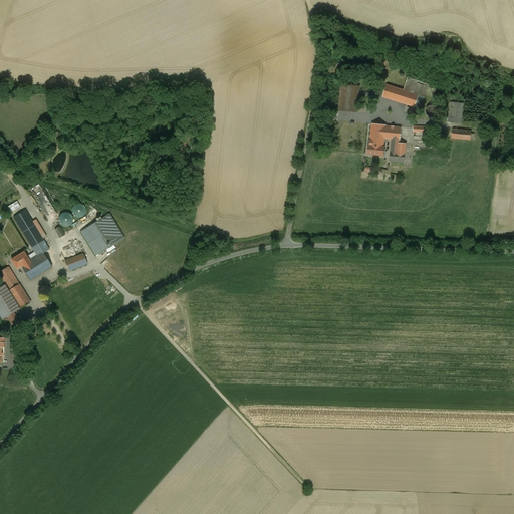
[(407,80),(404,90),(387,85),(382,96),(421,108),(424,97),(423,96),(427,84),(417,80),(416,83),(407,80)]
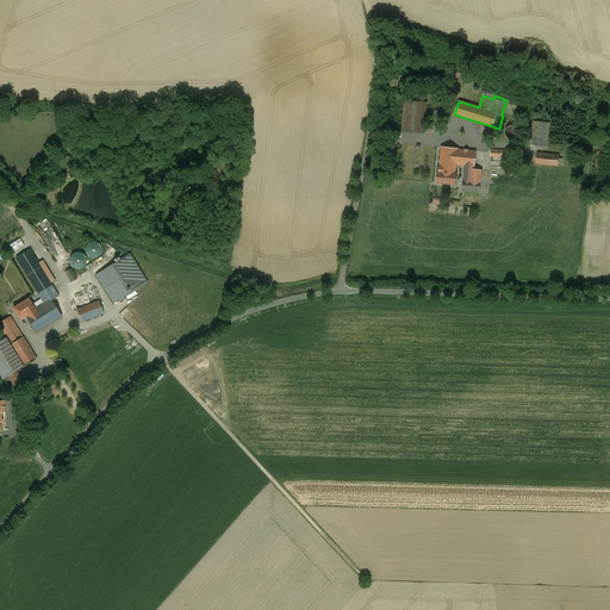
[(421,101),(405,100),(402,131),(418,134),(418,125),(421,101)]
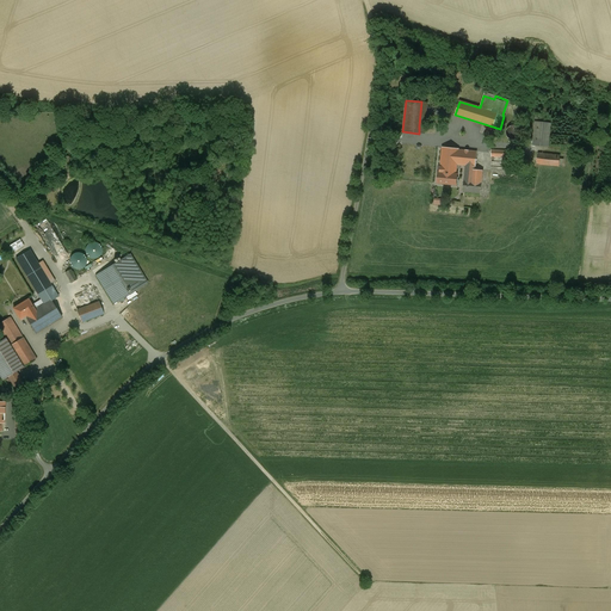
[(550,123),(536,122),(532,146),(548,147),(550,123)]
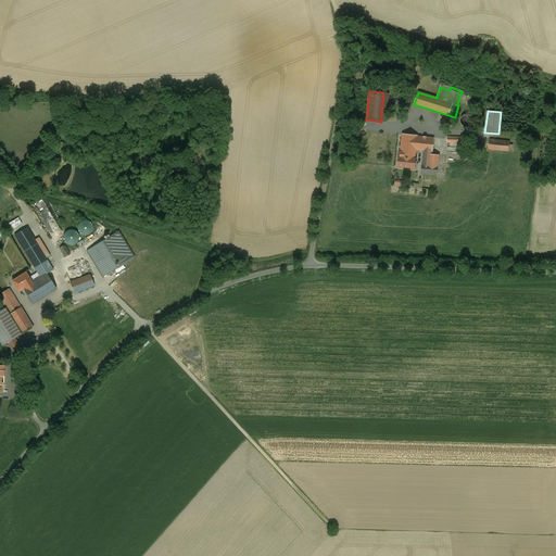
[(474,123),(474,121),(472,118),(471,116),(469,115),(467,114),(465,115),(463,116),(460,118),(460,121),(460,124),(463,126),(465,127),(467,127),(469,127),(471,125),(474,123)]
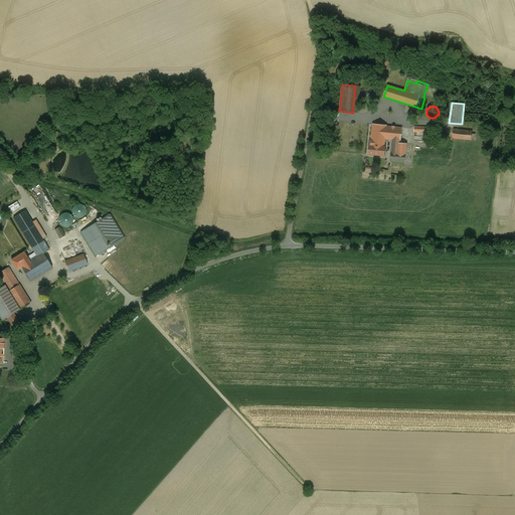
[(386,126),(372,125),(371,141),(370,141),(369,142),(368,144),(369,145),(384,147),(384,142),(386,126)]
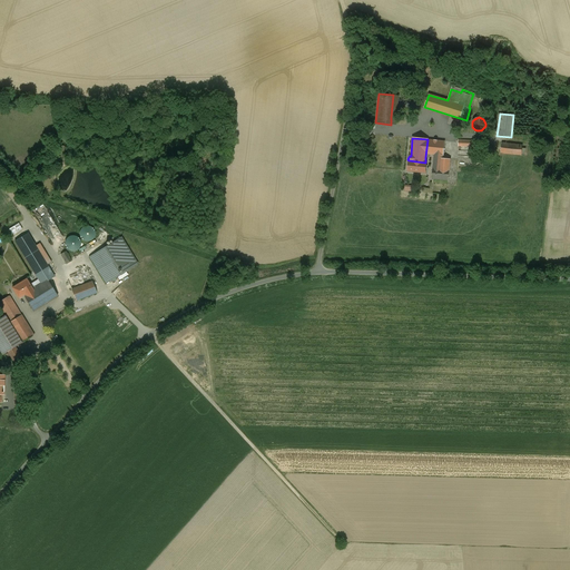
[(444,141),(428,139),(425,157),(429,157),(430,154),(434,155),(433,157),(442,158),(444,141)]
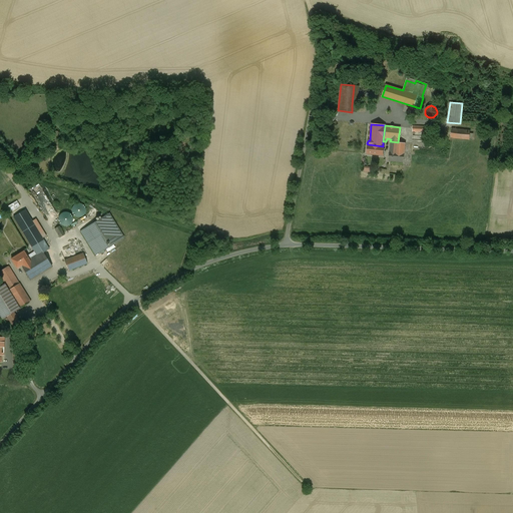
[(62,128),(55,126),(52,137),(58,139),(62,128)]
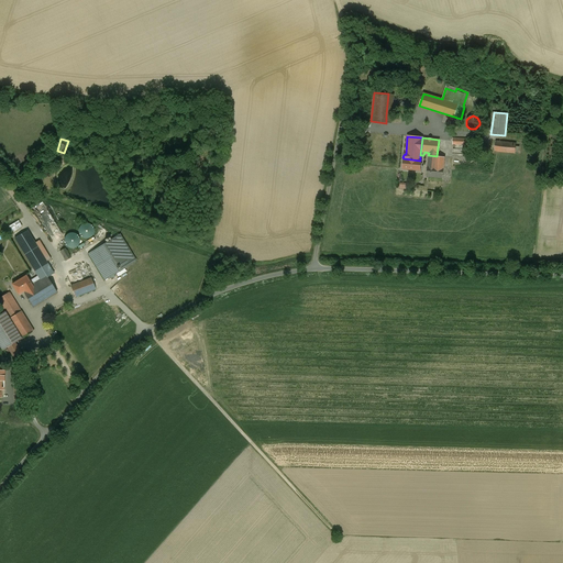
[(516,143),(496,141),(495,151),(515,153),(516,143)]
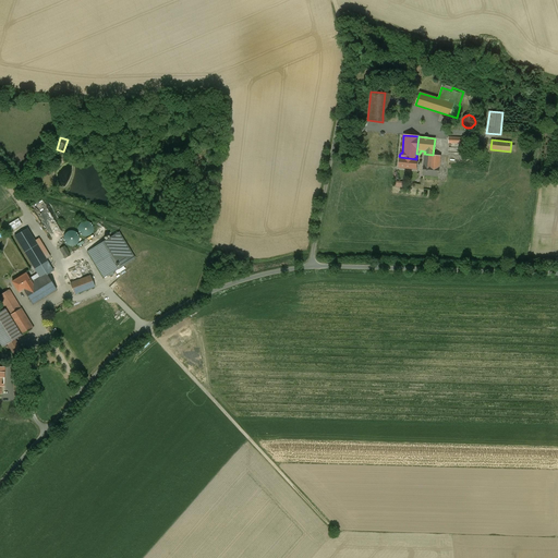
[(433,155),(424,154),(422,176),(425,176),(424,179),(438,180),(440,156),(433,155)]
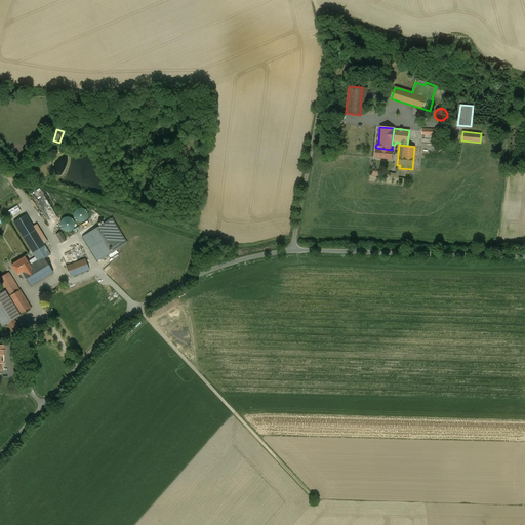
[(392,150),(376,148),(375,157),(392,159),(393,150),(392,150)]
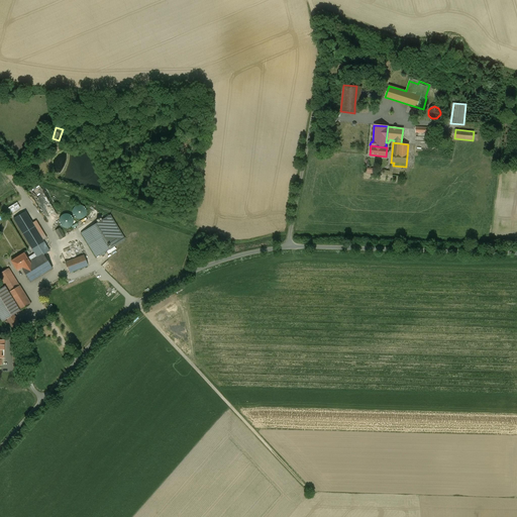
[(46,217),(56,212),(45,195),(40,198),(41,199),(37,201),(46,217)]
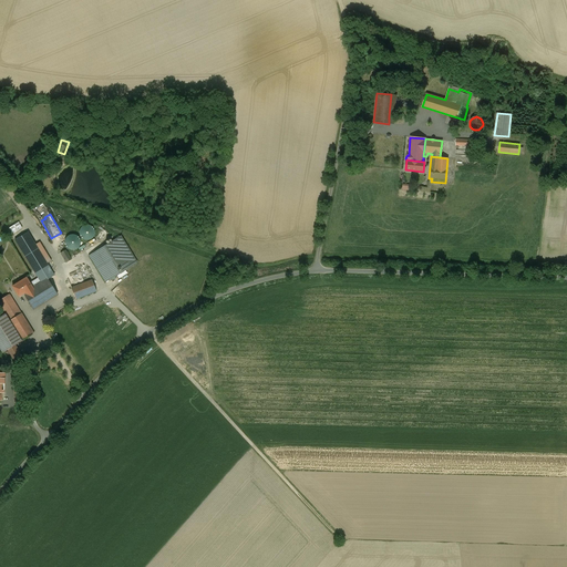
[(94,236),(94,233),(94,229),(92,227),(90,225),(86,225),(84,225),(81,227),(80,229),(79,233),(80,236),(82,238),(84,239),(88,240),(90,239),(92,238),(94,236)]
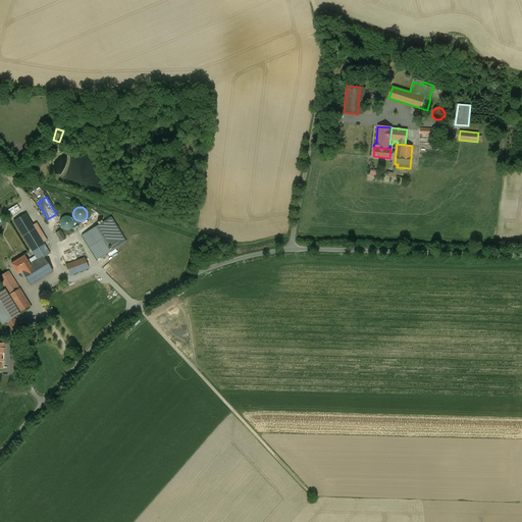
[(33,225),(25,213),(13,221),(37,260),(44,256),(44,257),(50,253),(43,243),(33,225)]
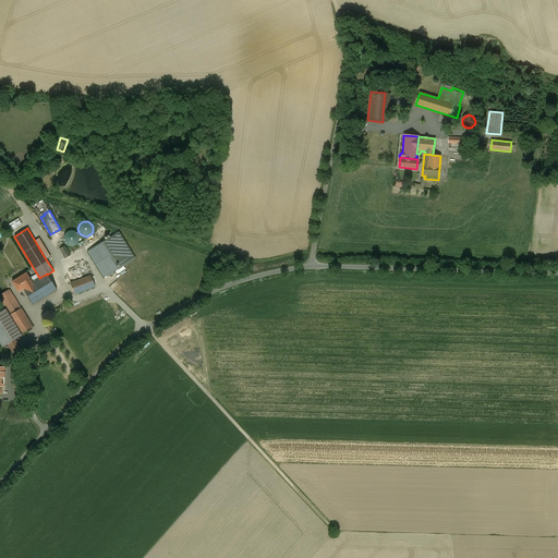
[(79,241),(80,239),(79,235),(76,233),(74,231),(71,231),(68,231),(65,233),(64,235),(63,239),(64,242),(65,244),(69,245),(72,246),(74,245),(77,244),(79,241)]
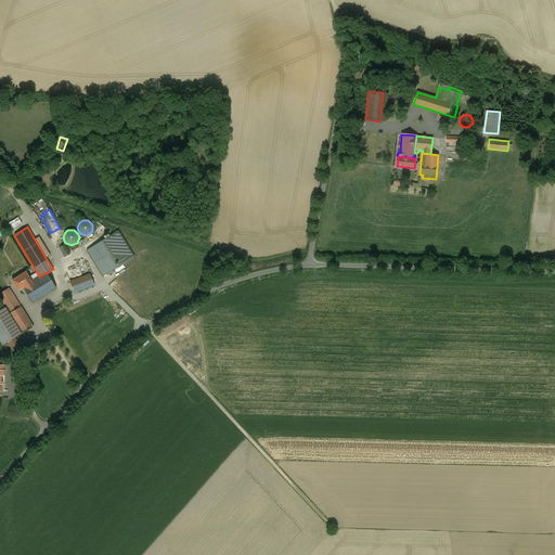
[(118,231),(88,250),(103,275),(133,257),(118,231)]
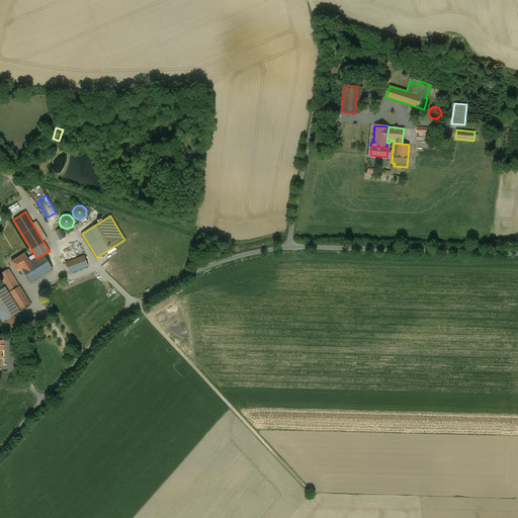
[(47,239),(36,221),(32,224),(42,241),(47,239)]
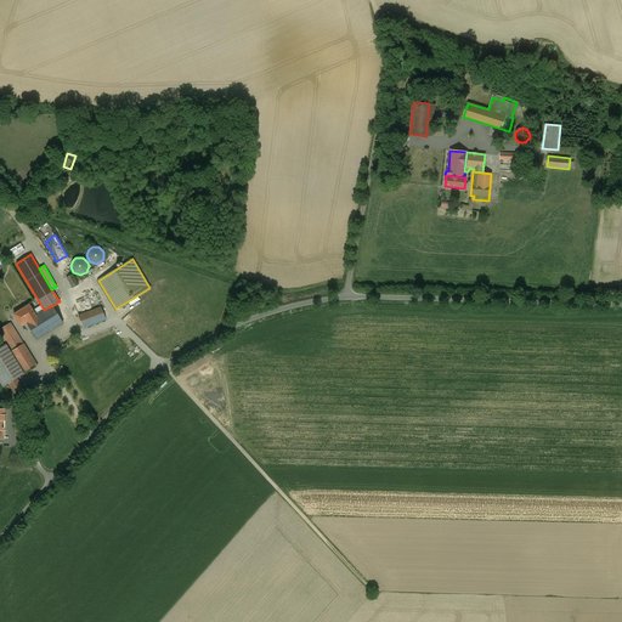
[(78,284),(72,275),(67,277),(73,288),(78,284)]
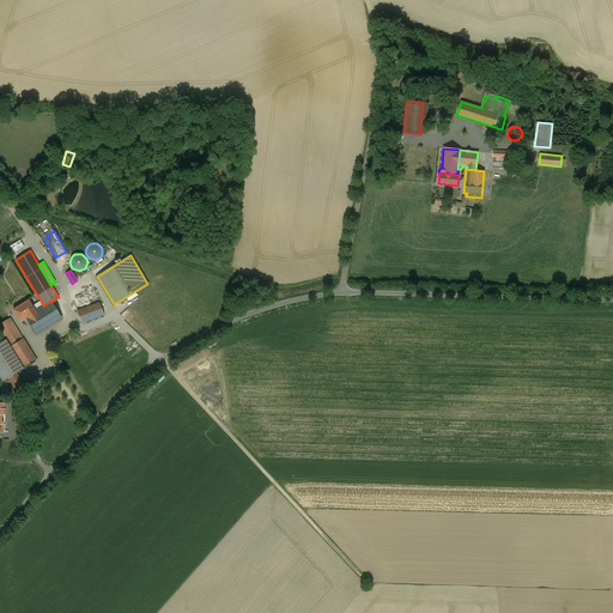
[(35,310),(28,299),(13,309),(20,321),(26,316),(35,310)]
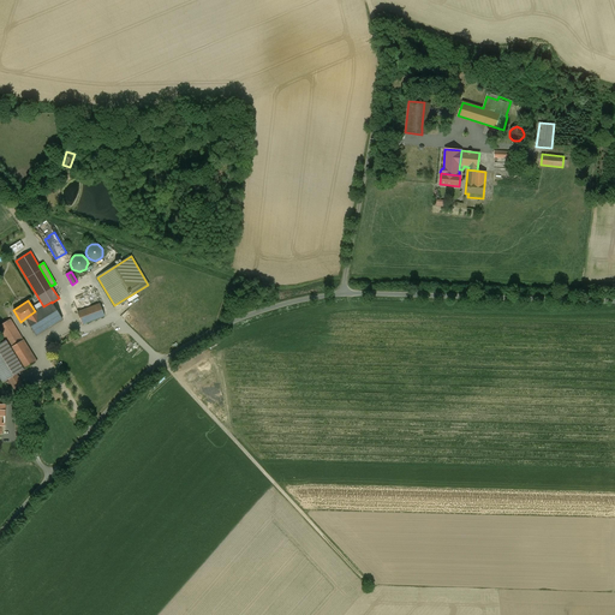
[(43,306),(35,311),(27,317),(28,318),(27,320),(36,335),(61,318),(52,303),(52,302),(43,306)]
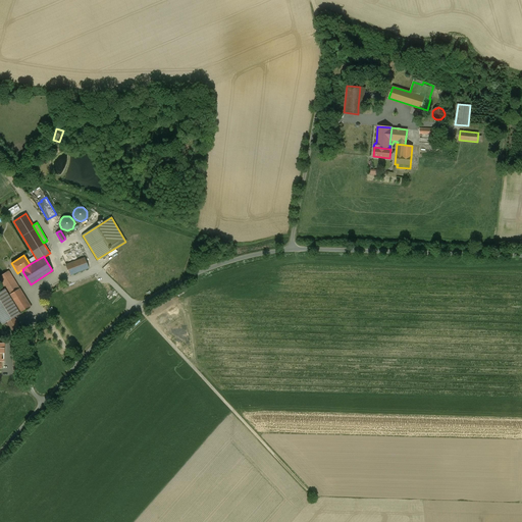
[(85,258),(65,265),(69,275),(89,268),(85,258)]
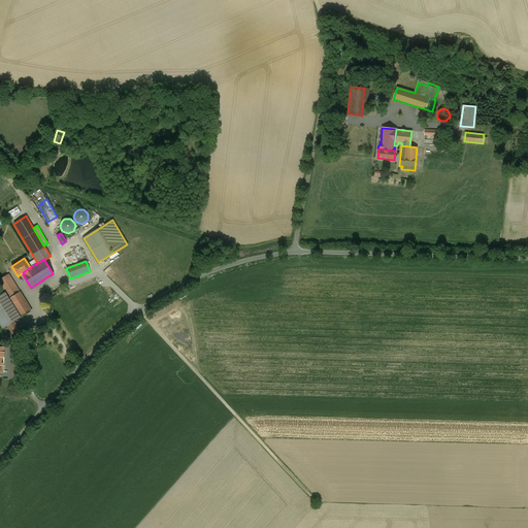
[(20,292),(8,274),(0,279),(0,284),(6,293),(9,298),(20,292)]
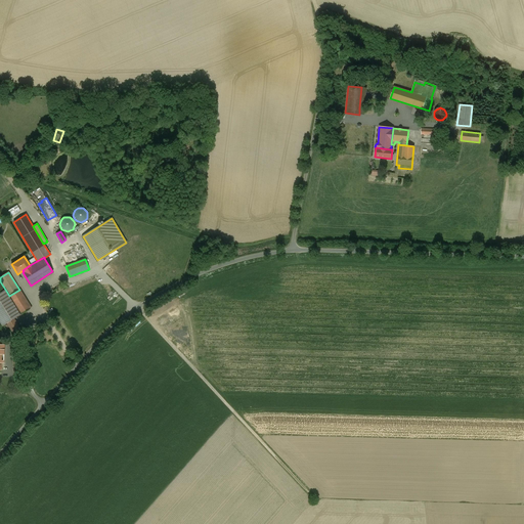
[(31,308),(19,290),(9,296),(9,297),(20,314),(31,308)]
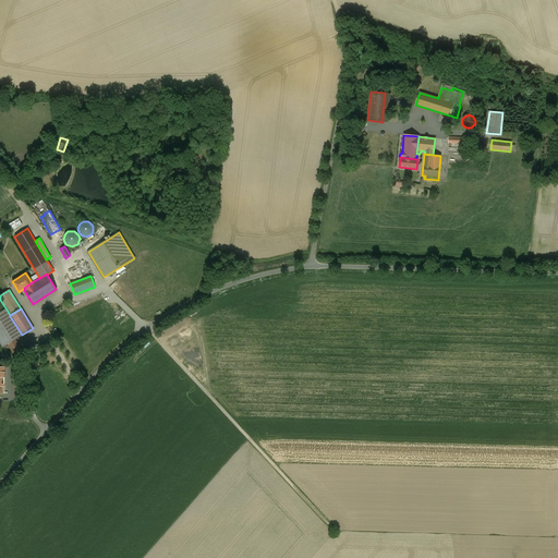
[(10,315),(7,310),(0,313),(0,342),(2,347),(8,344),(14,339),(22,335),(10,316),(10,315)]
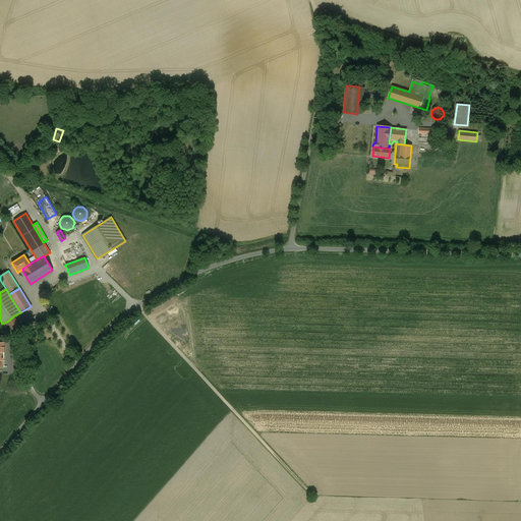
[(13,316),(7,322),(15,335),(22,331),(13,316)]
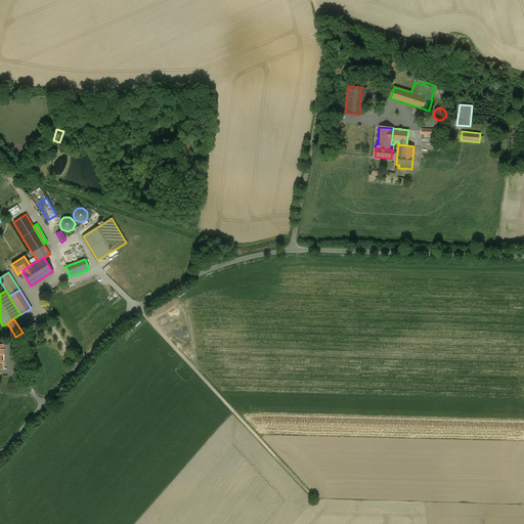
[(24,356),(13,356),(13,373),(24,373),(24,356)]
